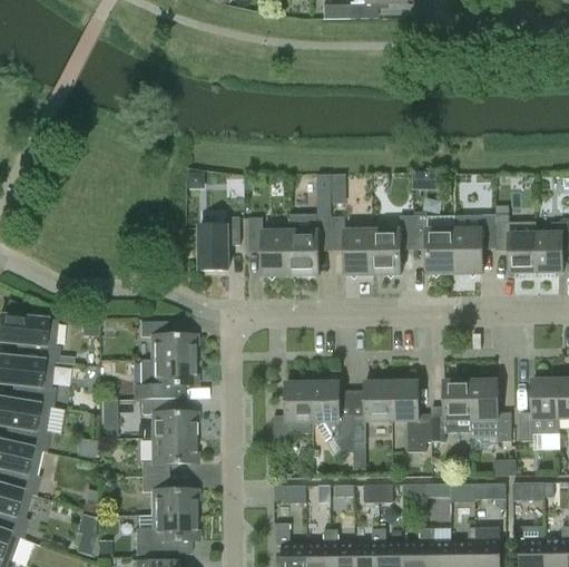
[(321,3),(322,18),(349,18),(347,3),(321,3)]
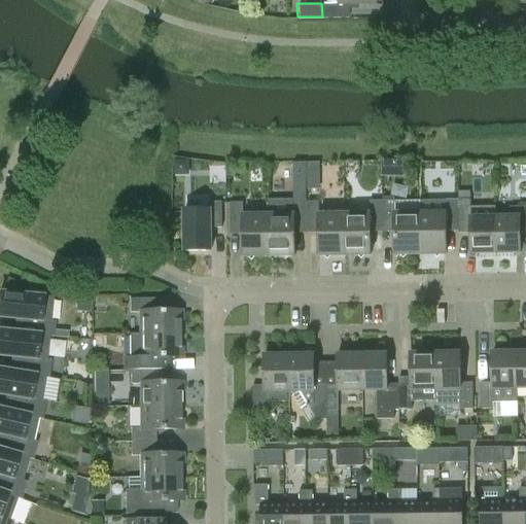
[(381,160),(381,177),(404,176),(404,160),(381,160)]
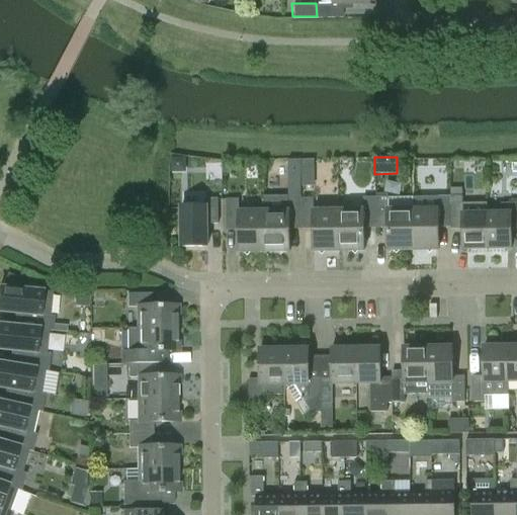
[(286,159),(287,168),(299,167),(299,159),(286,159)]
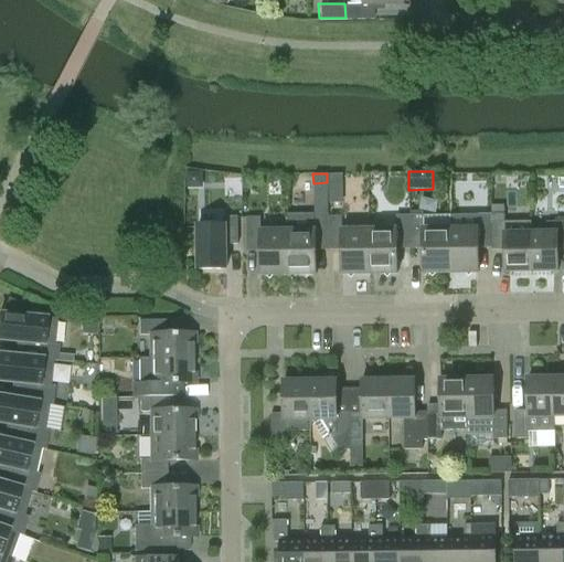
[(341,173),(328,173),(329,188),(341,188),(341,173)]
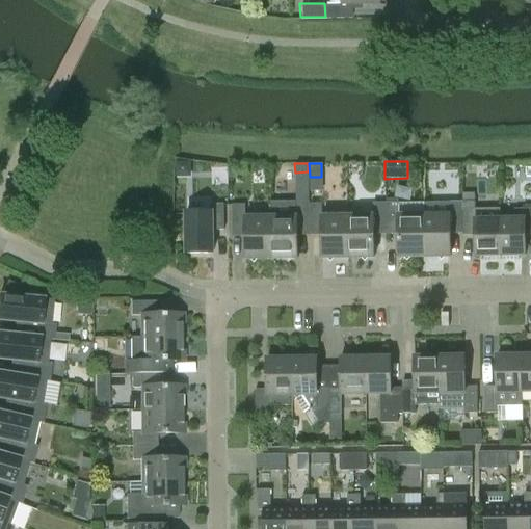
[(450,254),(449,226),(461,226),(461,200),(460,200),(460,190),(449,190),(449,212),(423,212),(424,254),(450,254)]
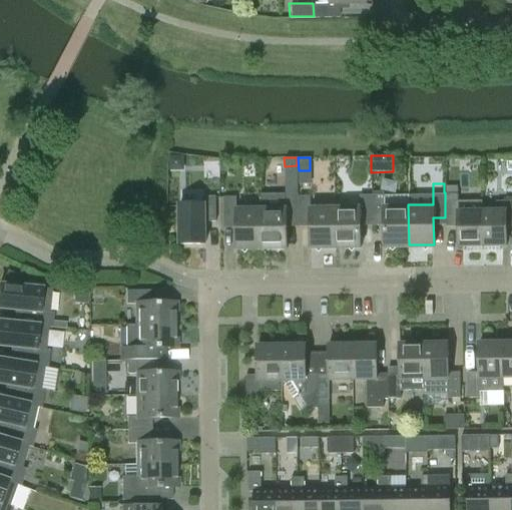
[(481,198),(458,198),(457,184),(445,183),(445,217),(445,224),(457,224),(457,244),(482,243),(481,208),(481,198)]
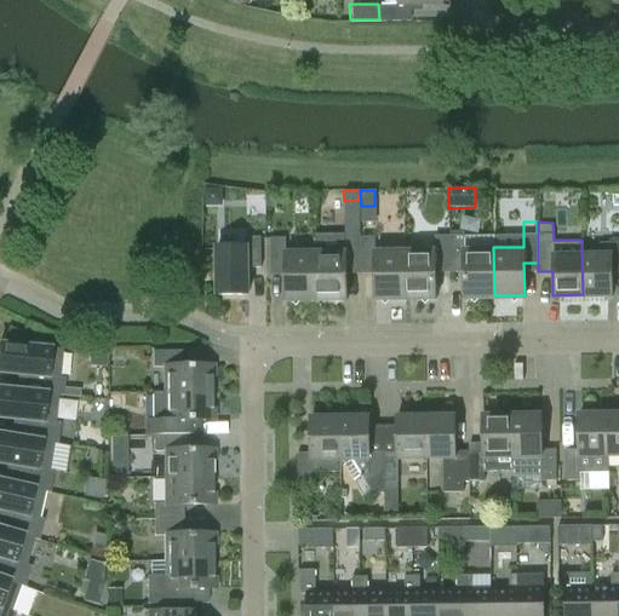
[(345,298),(345,264),(360,264),(359,234),(360,234),(360,231),(315,231),(315,249),(315,298),(345,298)]
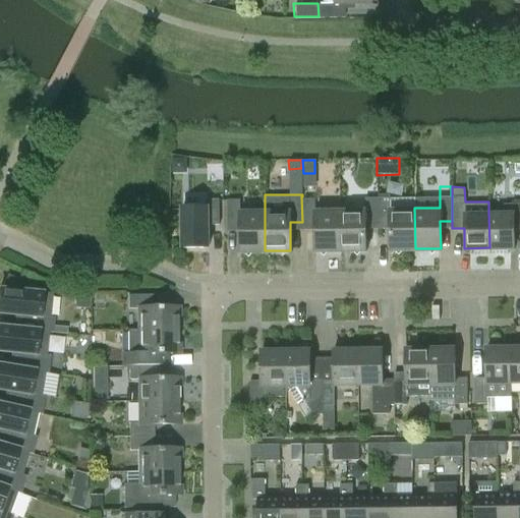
[(365,249),(365,222),(378,221),(377,195),(364,196),(364,209),(340,209),(340,249),(365,249)]
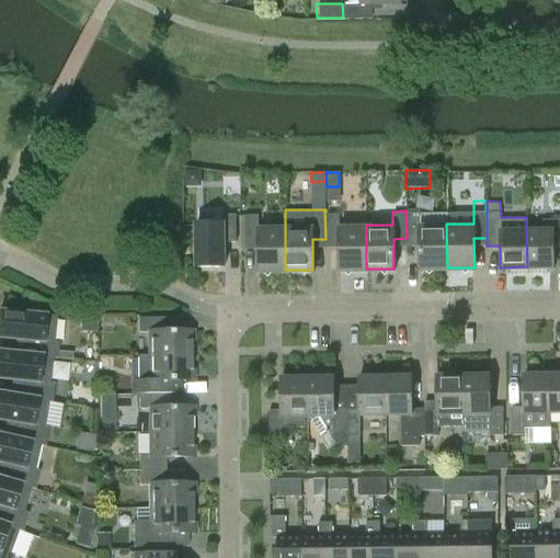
[(446,212),(420,212),(420,211),(406,211),(407,238),(419,238),(420,269),(447,268),(446,224),(446,212)]
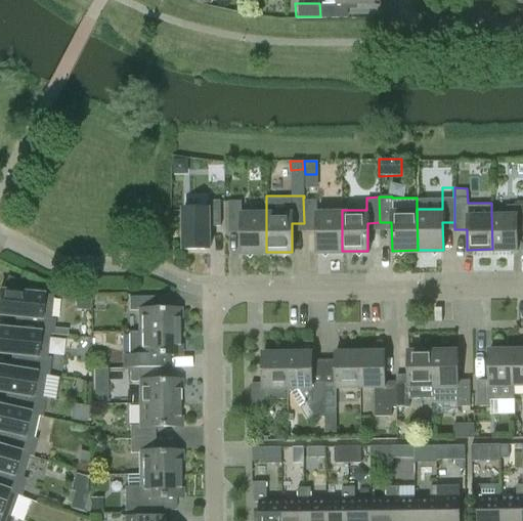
[(304,223),(316,223),(316,252),(342,251),(342,210),(316,211),(316,198),(304,198),(303,198),(304,223)]
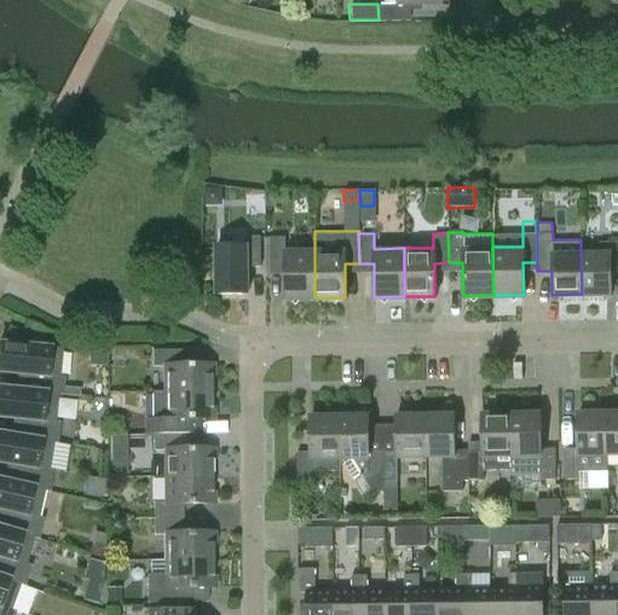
[(215,243),(217,291),(247,291),(246,265),(260,264),(259,235),(246,235),(246,243),(215,243)]
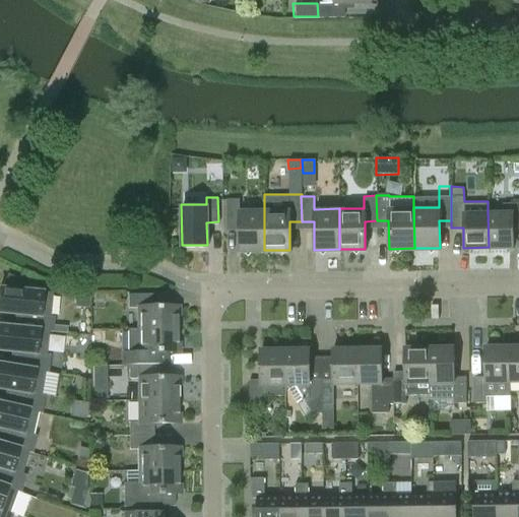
[(226,197),(226,222),(239,222),(239,251),(264,250),(264,209),(239,210),(239,197),(226,197)]
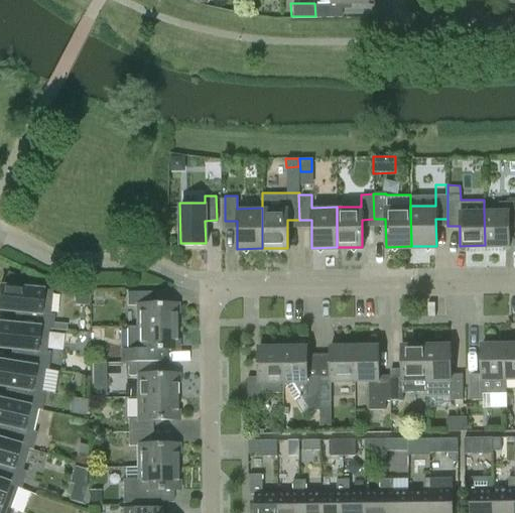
[(509,245),(508,225),(514,225),(514,196),(508,197),(508,200),(499,201),(499,210),(484,210),(485,245),(509,245)]
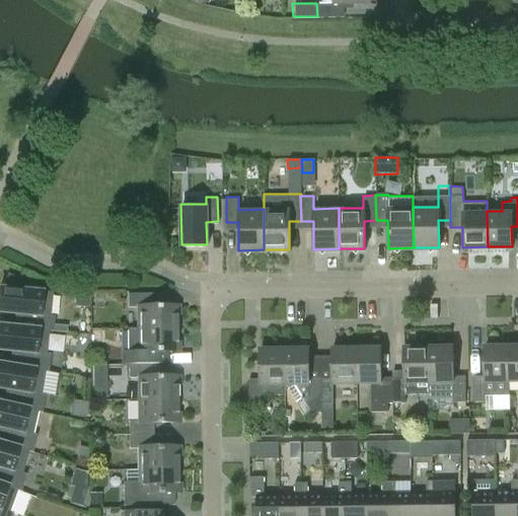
[(23,325),(39,327),(51,328),(52,315),(40,313),(43,288),(19,286),(20,278),(6,271),(0,284),(0,312),(24,315),(23,323),(23,325)]
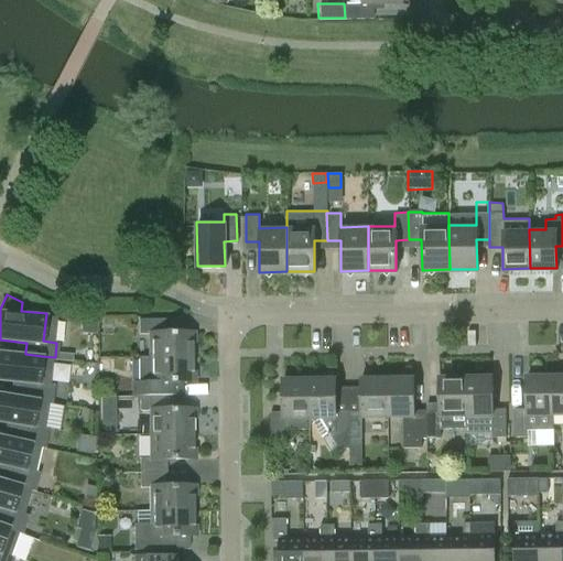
[(137,332),(147,332),(147,355),(193,355),(193,330),(163,331),(163,317),(137,317),(137,332)]
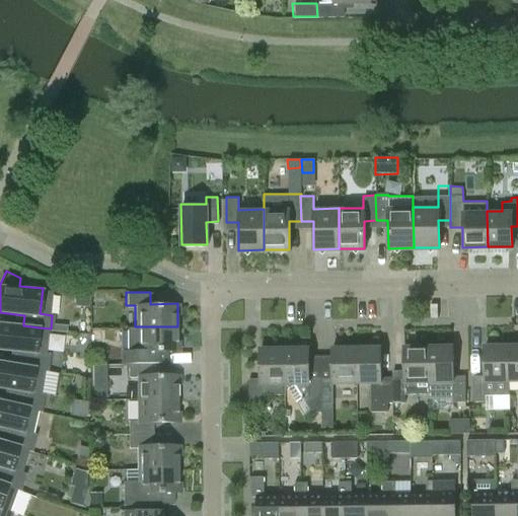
[(39,327),(23,325),(23,323),(0,320),(0,350),(21,352),(19,365),(39,368),(47,368),(48,352),(35,351),(39,327)]
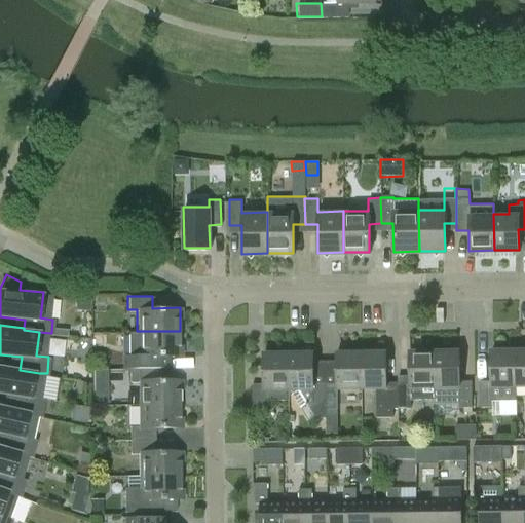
[(128,367),(153,367),(153,355),(181,355),(180,331),(137,331),(138,353),(128,353),(128,367)]
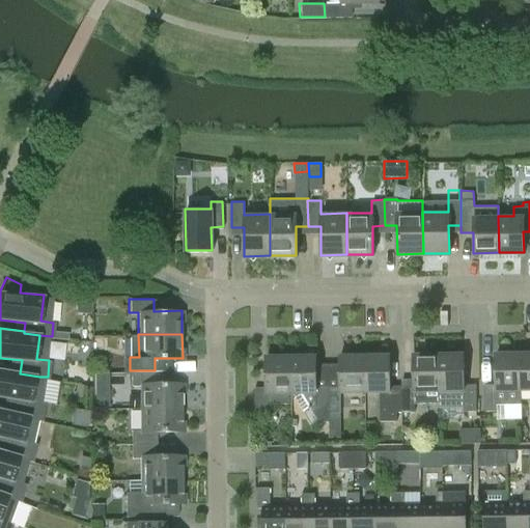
[(293,350),(293,355),(291,355),(291,392),(293,392),(312,424),(318,420),(328,420),(328,411),(329,411),(328,385),(316,385),(316,355),(311,355),(311,350),(293,350)]
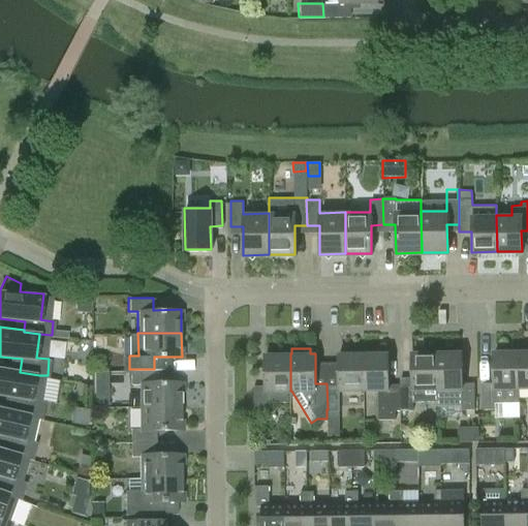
[(527,350),(518,351),(519,388),(527,387),(527,350)]
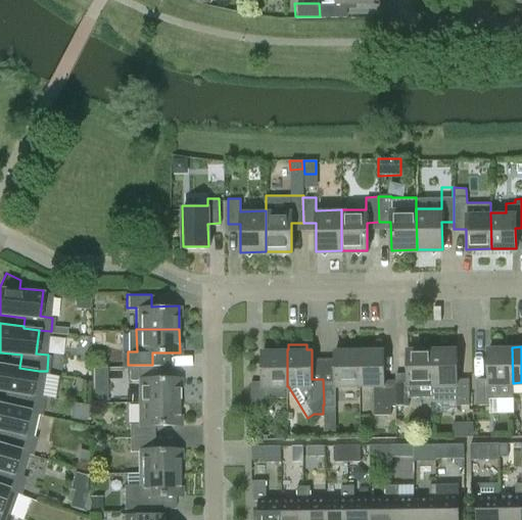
[(468,377),(456,377),(456,347),(431,348),(431,394),(431,398),(457,398),(457,403),(468,403),(468,377)]
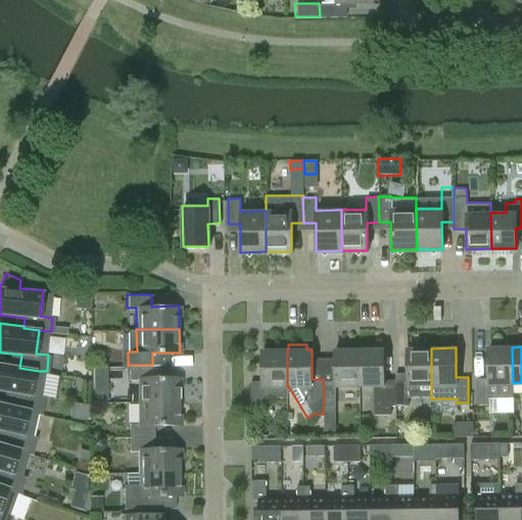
[(487,347),(488,377),(476,377),(477,403),(488,402),(488,395),(512,395),(512,383),(513,383),(512,347),(487,347)]
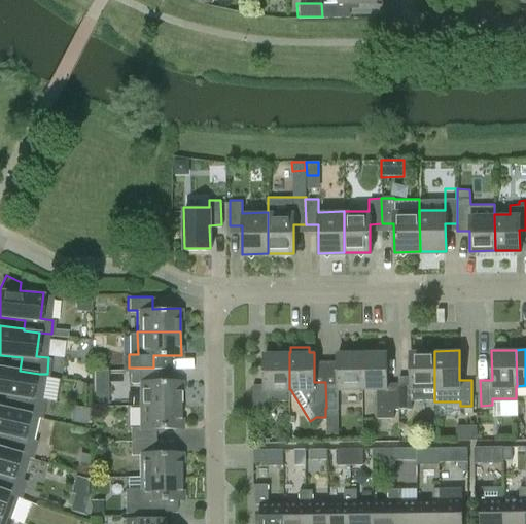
[(325,382),(326,408),(338,407),(338,388),(362,388),(361,351),(337,352),(338,382),(325,382)]
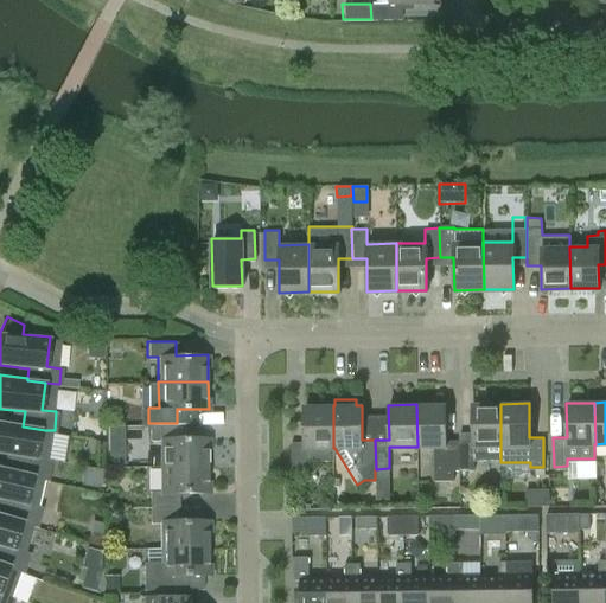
[(452,479),(452,468),(459,468),(459,438),(446,438),(446,404),(416,404),(418,447),(433,447),(433,479),(452,479)]
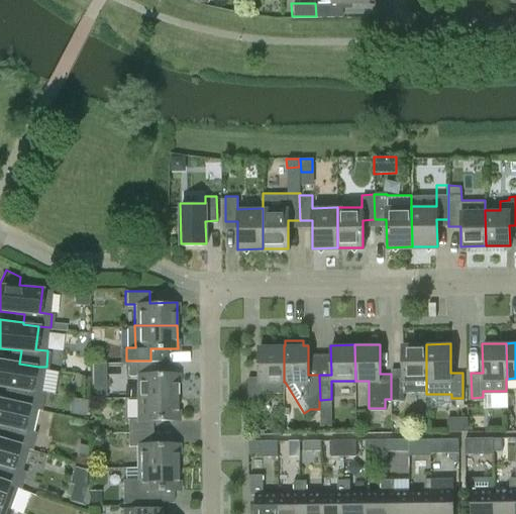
[(391,374),(391,399),(402,398),(402,391),(426,390),(426,344),(402,344),(402,374),(391,374)]
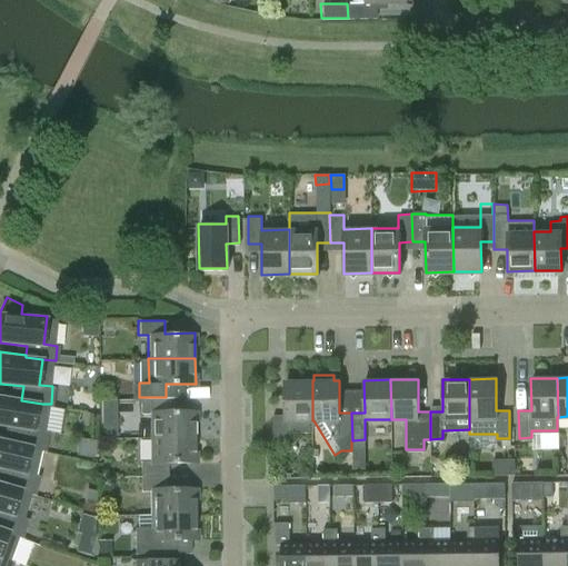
[(286,440),(286,432),(311,432),(311,420),(312,420),(312,380),(286,381),(286,414),(273,414),(273,440),(286,440)]
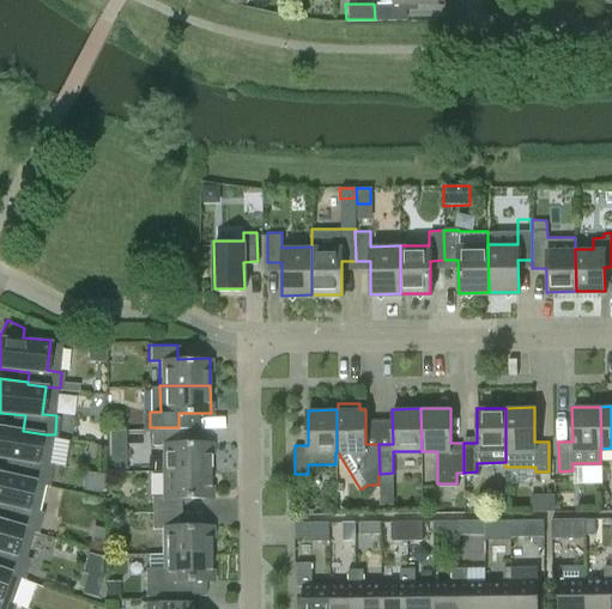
[(0,473),(37,481),(47,483),(50,463),(41,462),(46,434),(23,431),(0,427),(0,473)]
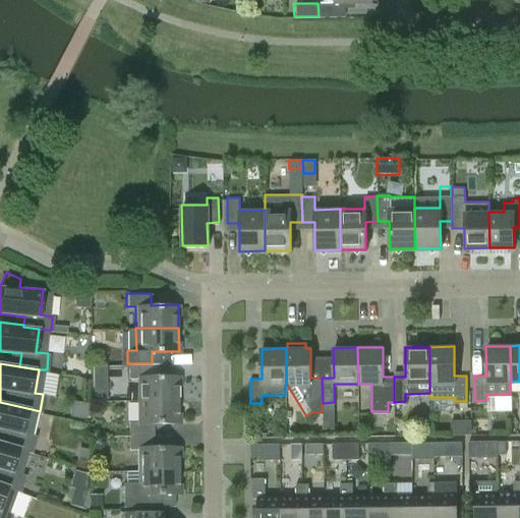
[(136,399),(179,399),(179,376),(152,376),(152,363),(127,363),(127,378),(136,378),(136,399)]
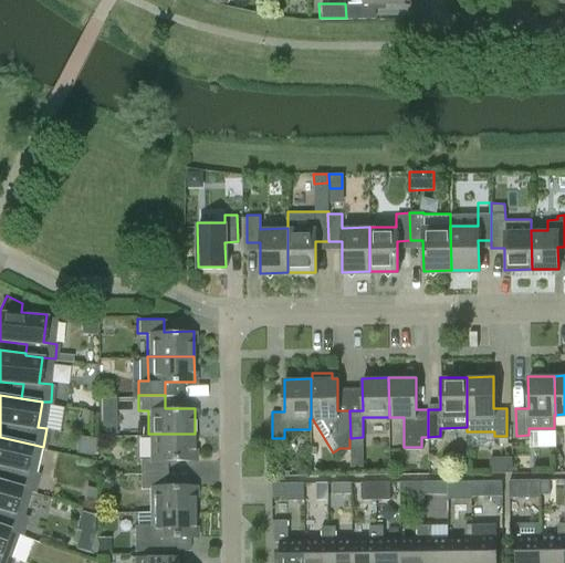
[(101,415),(101,434),(115,434),(115,415),(101,415)]
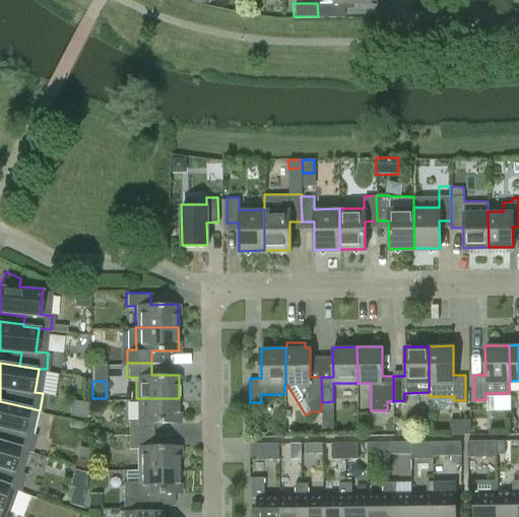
[(72,398),(70,414),(86,417),(88,401),(72,398)]
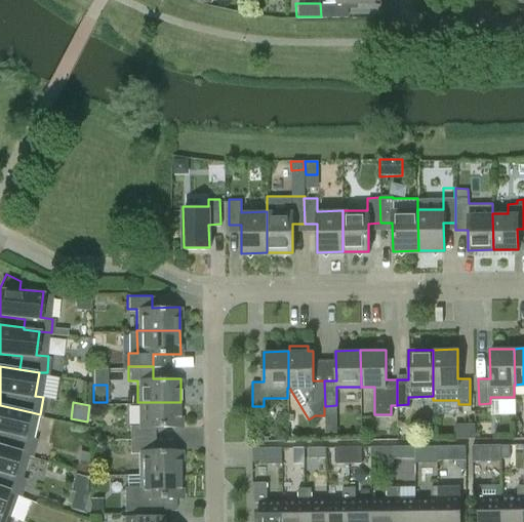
[(129,438),(154,438),(154,426),(180,426),(180,402),(137,402),(137,425),(129,425),(129,438)]
